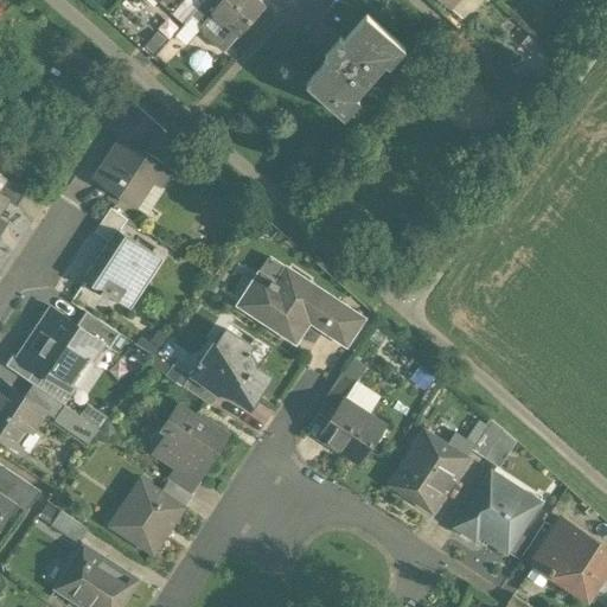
[(151,0),(171,17),(185,0),(151,0)]
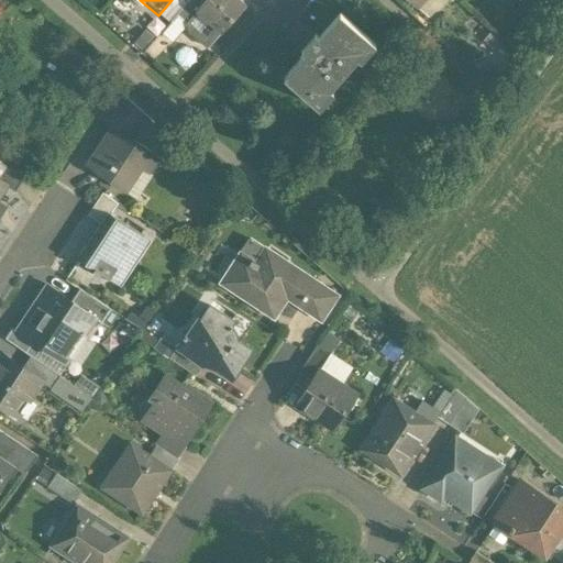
[(202,0),(189,0),(168,24),(180,34),(184,30),(187,26),(185,24),(205,2),(202,0)]
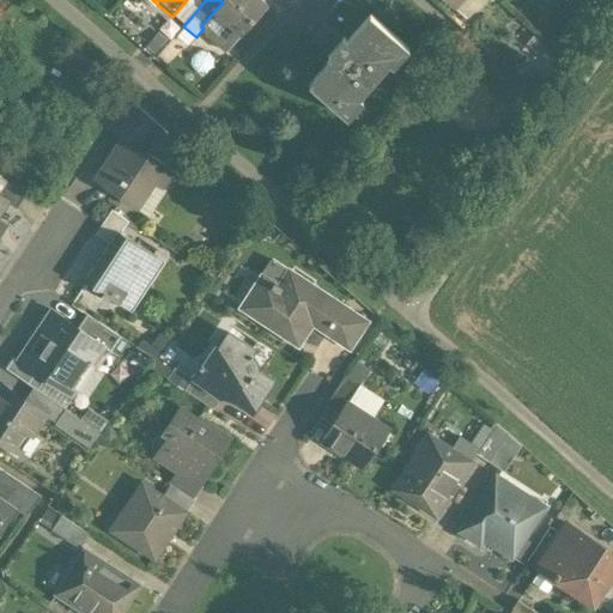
[(224,0),(223,2),(201,26),(204,29),(200,32),(224,54),(265,7),(255,0),(224,0)]
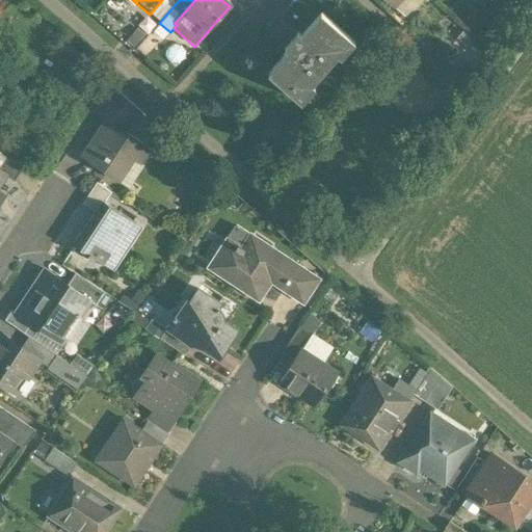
[(382,0),(403,19),(408,12),(415,10),(419,6),(422,1),(422,0),(382,0)]
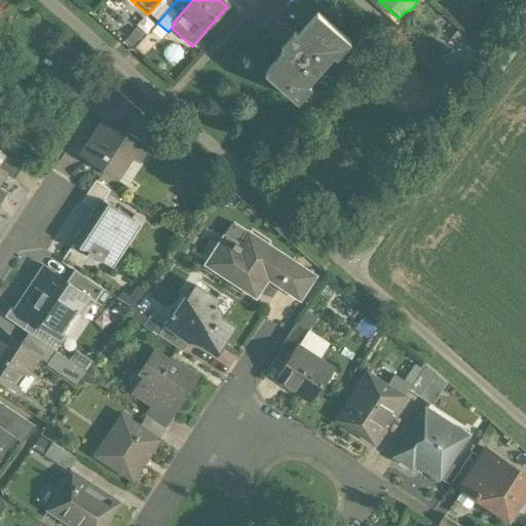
[(294,34),(280,49),(284,52),(265,75),(297,103),(310,87),(307,85),(333,54),(336,58),(349,43),(317,14),(297,37),(294,34)]
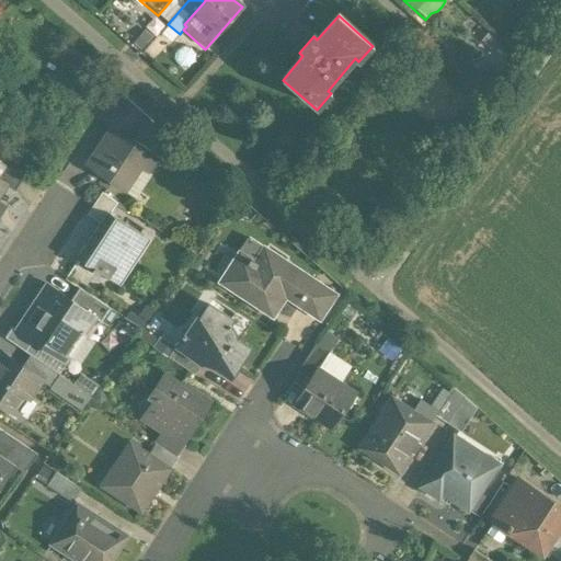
[(132,105),(116,92),(101,114),(117,125),(124,116),(125,116),(132,105)]
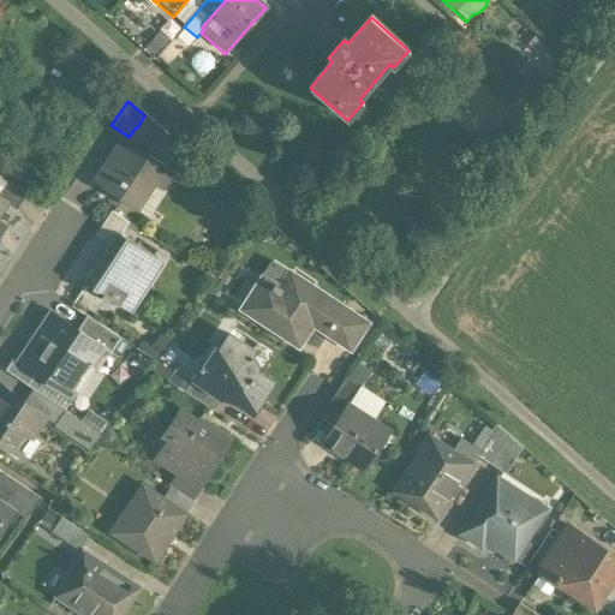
[(162,132),(144,115),(137,127),(153,138),(162,132)]
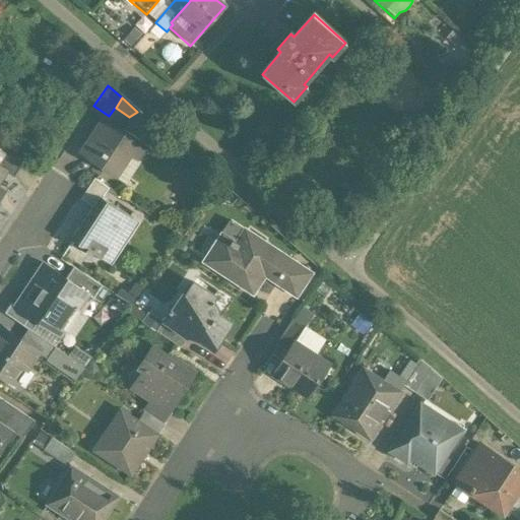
[(109,116),(88,146),(85,144),(78,154),(111,176),(125,153),(134,159),(144,145),(121,130),(129,117),(116,108),(115,108),(109,116)]
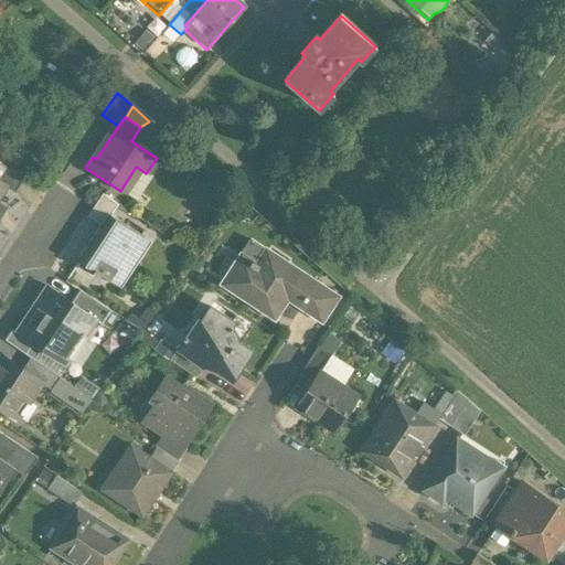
[(0,183),(14,193),(25,178),(0,160),(0,183)]
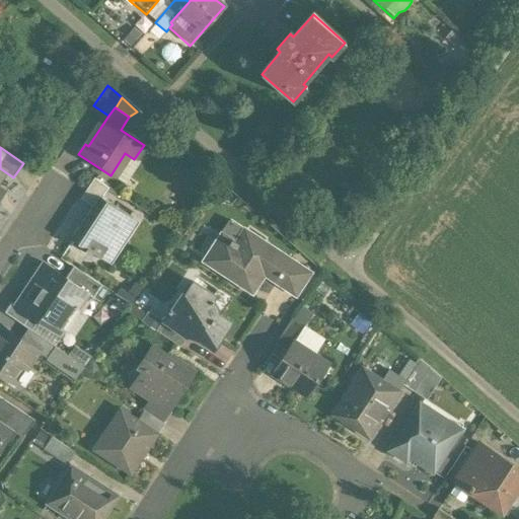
[(107,189),(93,179),(80,199),(93,208),(100,198),(101,199),(107,189)]
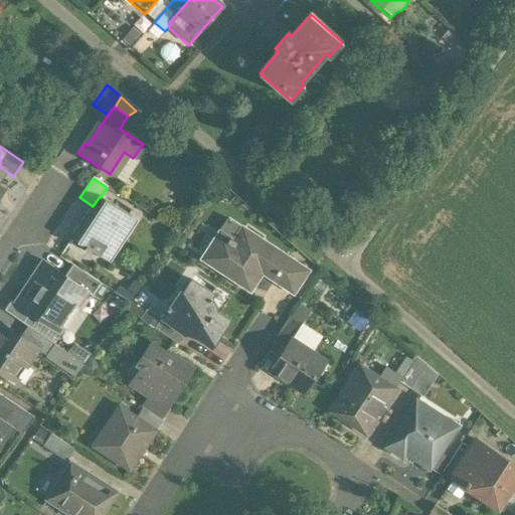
[(101,197),(100,196),(93,206),(71,238),(84,246),(82,248),(90,252),(91,251),(103,260),(131,217),(101,197)]
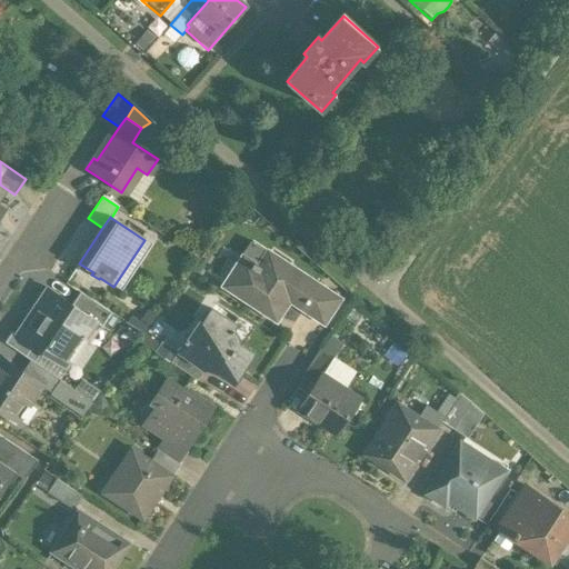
[(317,288),(269,256),(259,272),(242,261),(226,288),(276,321),(289,301),(302,311),(317,288)]
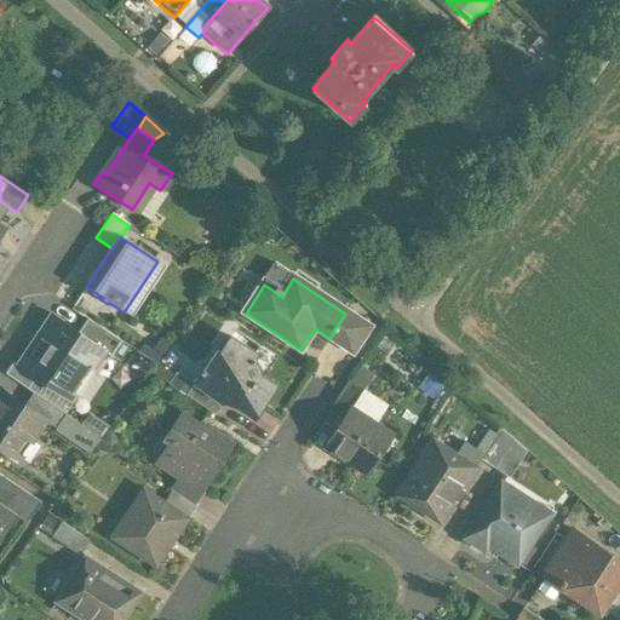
[(368,328),(345,314),(329,339),(351,354),(368,328)]
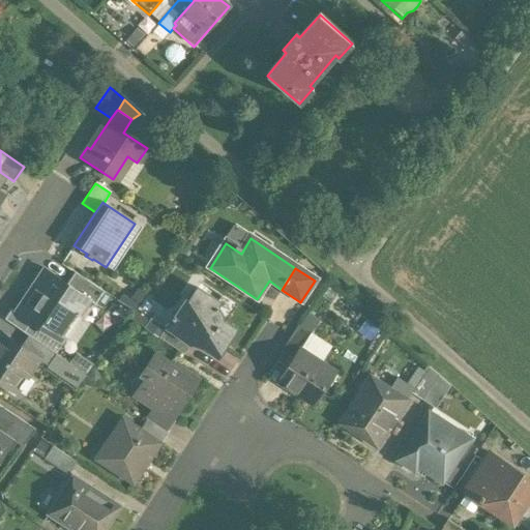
[(67,286),(42,269),(41,270),(42,271),(33,286),(32,285),(31,286),(33,288),(26,299),(24,297),(23,298),(24,299),(16,312),(15,312),(12,313),(29,324),(61,346),(62,344),(58,342),(86,300),(87,299),(67,286)]
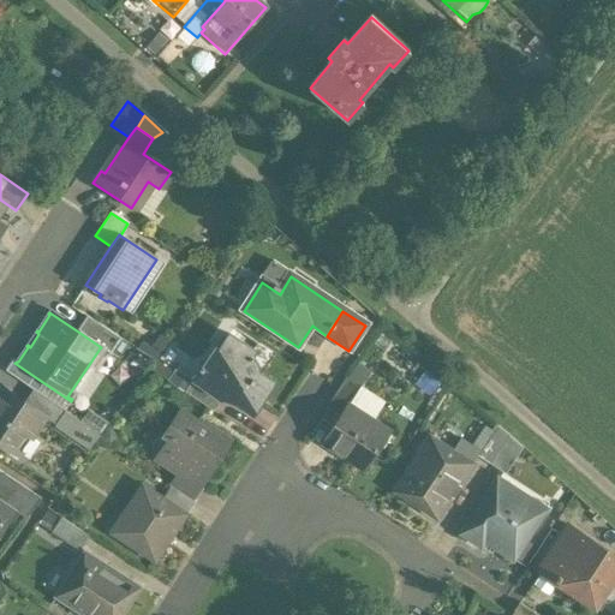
[(120,340),(88,318),(78,332),(101,347),(100,348),(111,354),(120,340)]
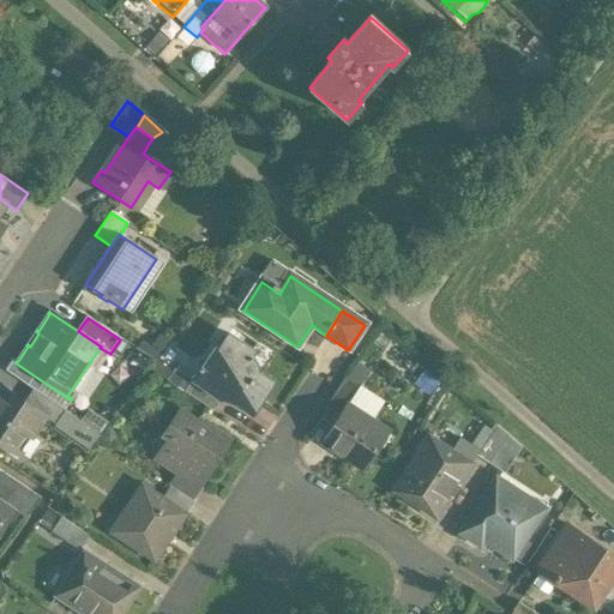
[(253,351),(228,335),(215,355),(223,368),(209,377),(208,378),(220,398),(221,399),(226,396),(252,414),(271,384),(256,373),(257,368),(254,365),(252,362),(248,360),(253,351)]
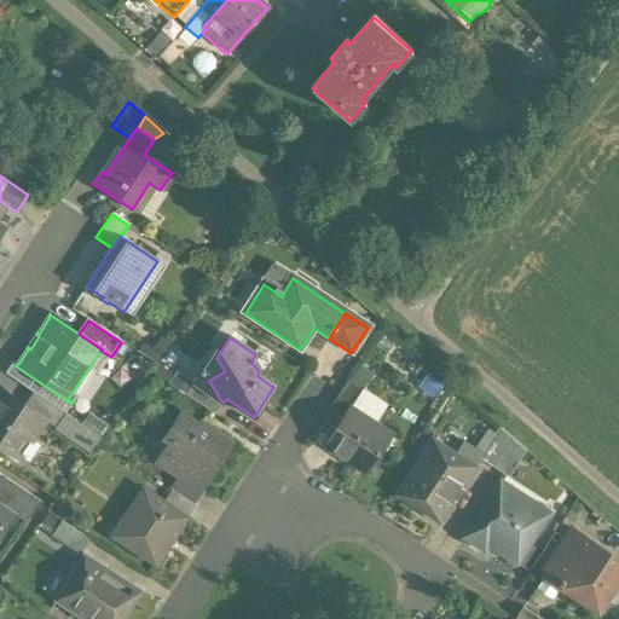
[(15,365),(11,363),(4,374),(27,389),(34,379),(15,365)]
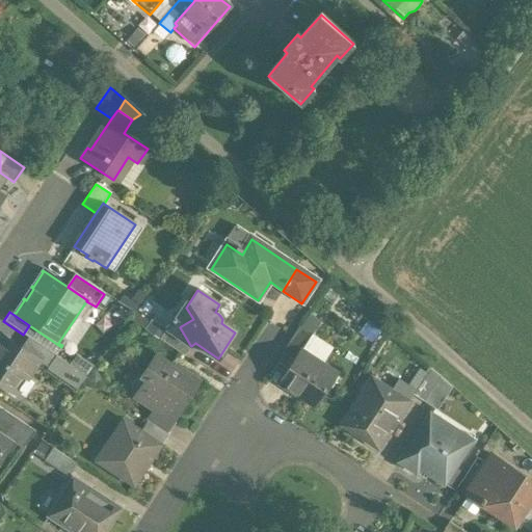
[(179,322),(164,331),(159,340),(184,355),(190,345),(180,327),(181,326),(179,322)]
